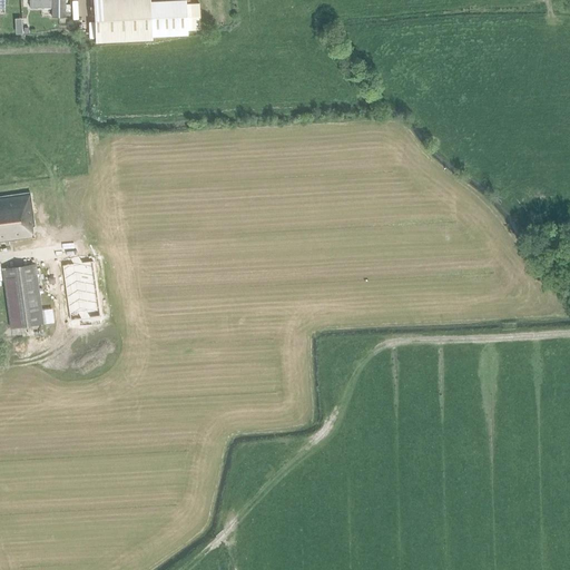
[(66,18),(65,0),(29,0),(30,9),(52,9),(51,18),(66,18)]
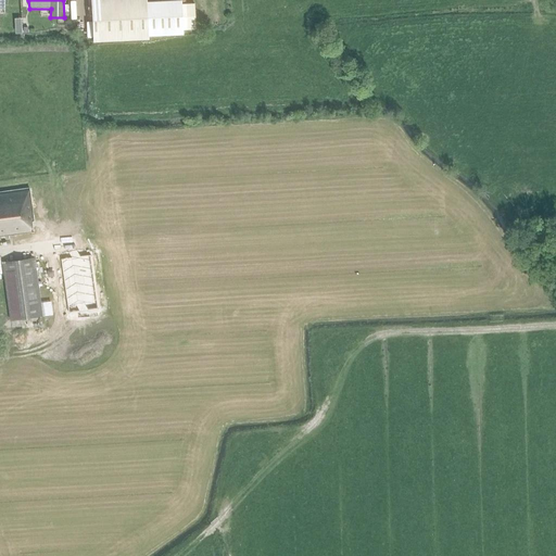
[(90,0),(91,5),(91,21),(92,37),(92,40),(148,38),(148,35),(182,33),(182,29),(181,3),(180,0),(158,0),(146,1),(146,0),(90,0)]
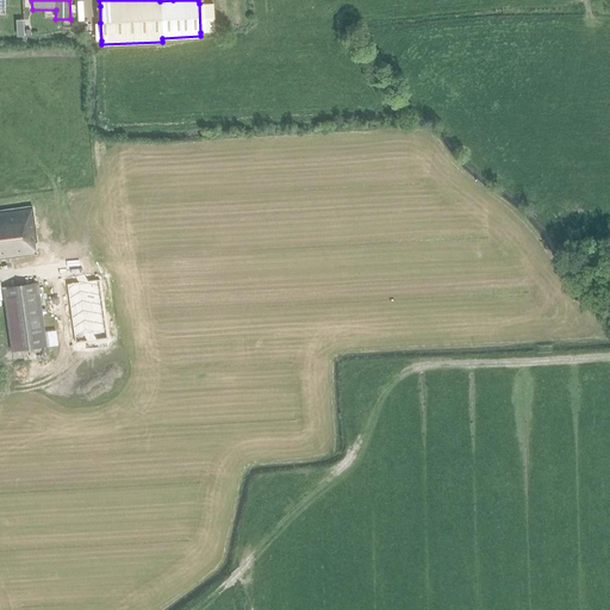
[(35,241),(36,241),(31,205),(0,210),(0,259),(36,254),(35,241)]
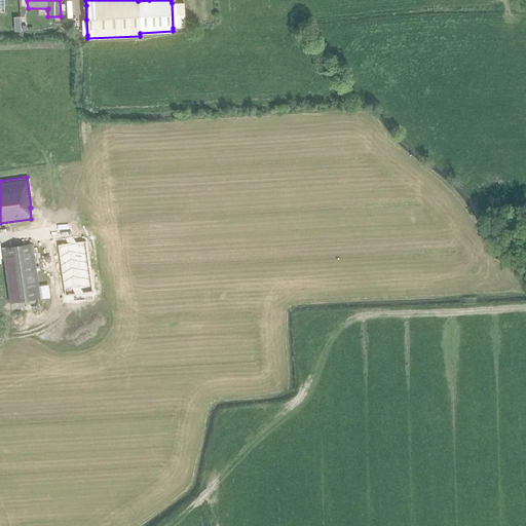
[(84,238),(55,241),(62,292),(90,289),(84,238)]
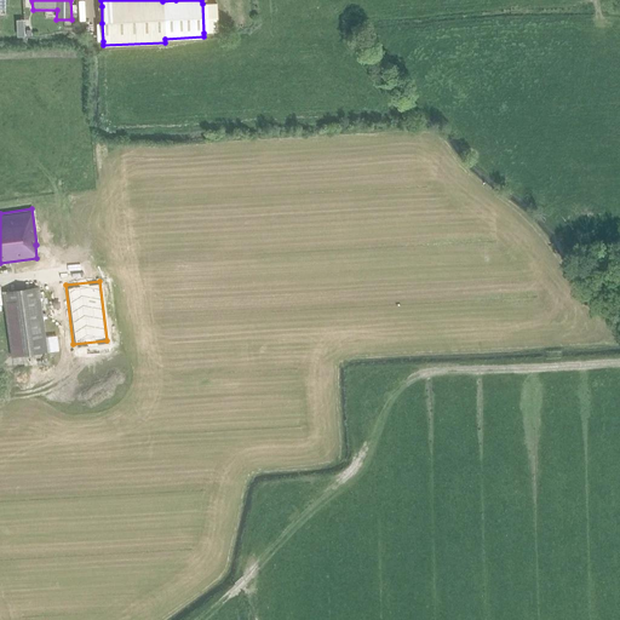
[(10,357),(45,352),(36,288),(1,293),(10,357)]
